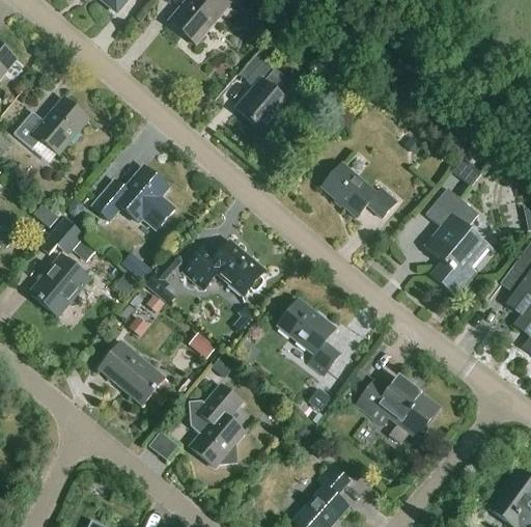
[(103,0),(115,10),(124,0),(103,0)]
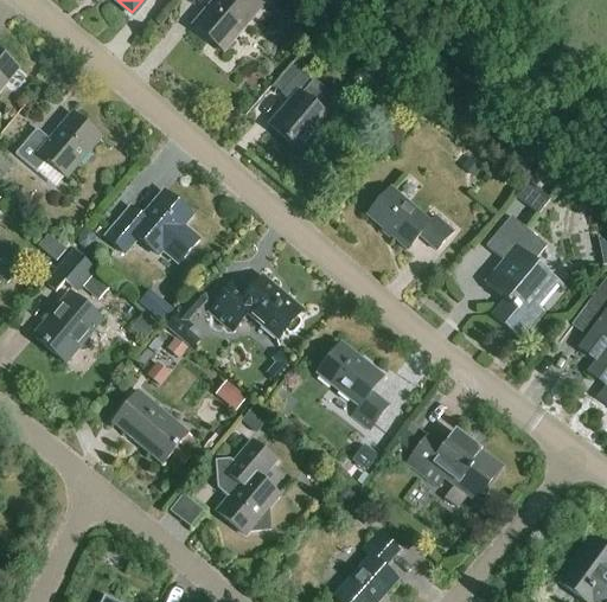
[(211,0),(192,23),(223,50),(264,1),(263,0),(211,0)]
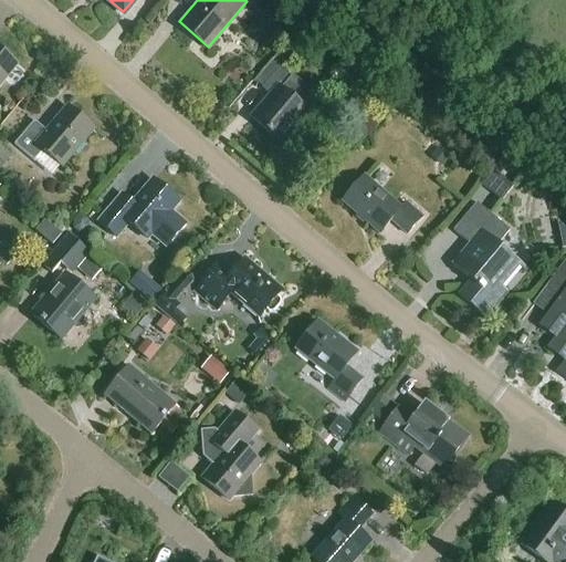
[(0,81),(16,62),(0,49),(0,81)]
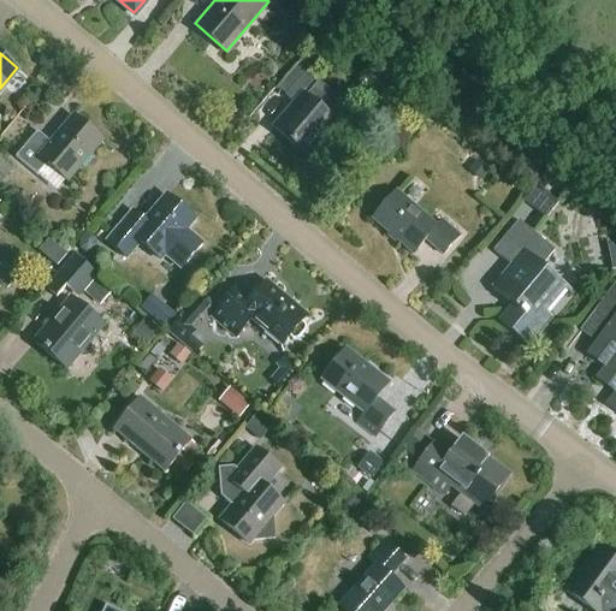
[(278,88),(284,93),(292,101),(272,124),(308,155),(325,137),(323,135),(336,120),(320,107),(333,92),(318,79),(317,81),(303,70),(297,65),(278,88)]
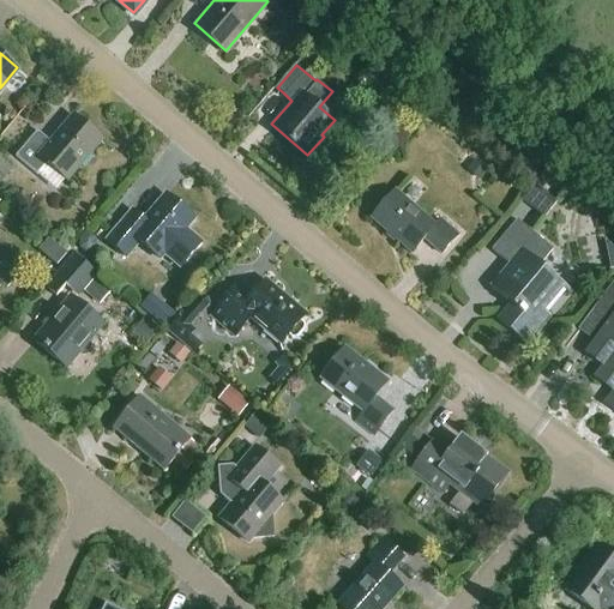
[(100,138),(71,114),(49,139),(36,128),(14,154),(36,172),(46,161),(66,178),(100,138)]
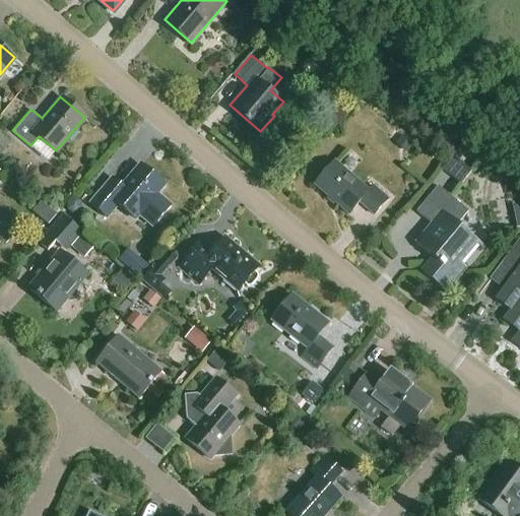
[(0,133),(0,152),(10,141),(0,133)]
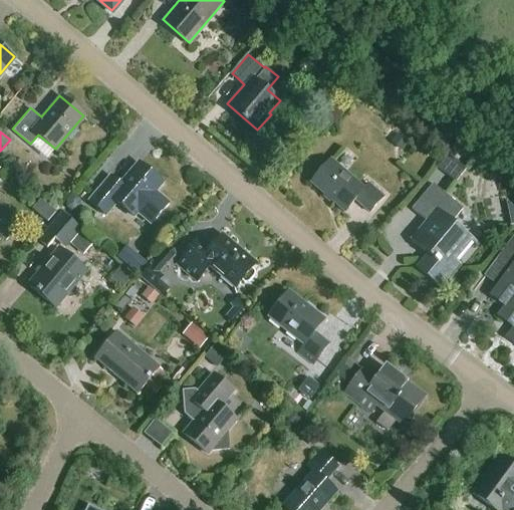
[(398,133),(391,141),(399,148),(401,150),(409,142),(407,140),(398,133)]
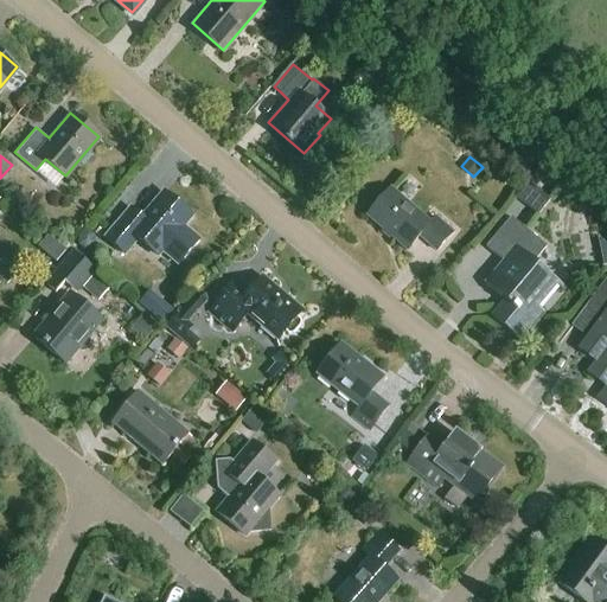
[(545,157),(534,172),(548,183),(560,168),(545,157)]
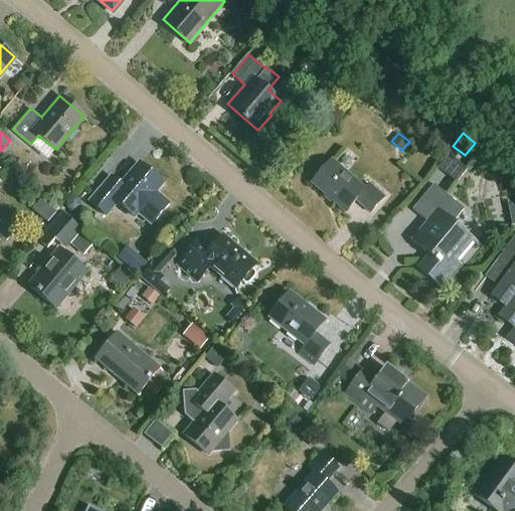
[(446,150),(436,164),(457,178),(466,166),(446,150)]
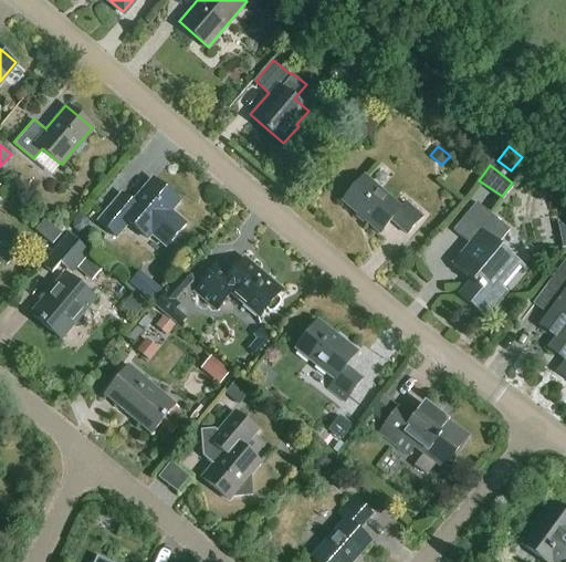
[(400,206),(363,174),(342,199),(378,231),(390,218),(406,231),(421,214),(405,199),(400,206)]
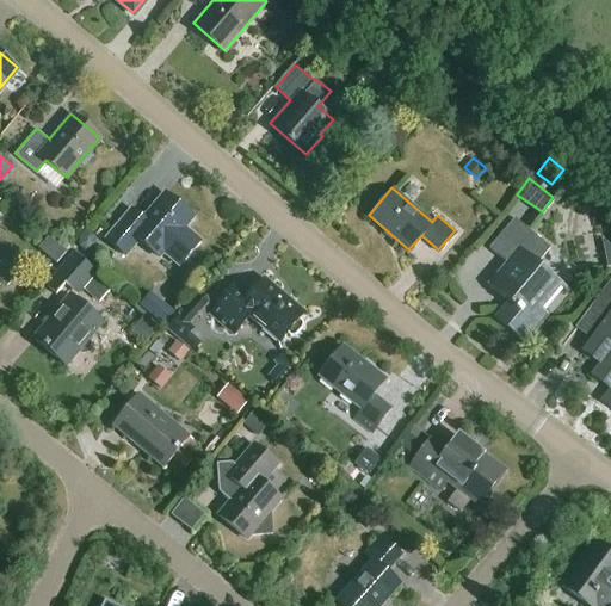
[(192,216),(164,191),(142,217),(130,208),(105,236),(125,254),(140,239),(159,255),(162,249),(179,264),(201,240),(184,224),(192,216)]
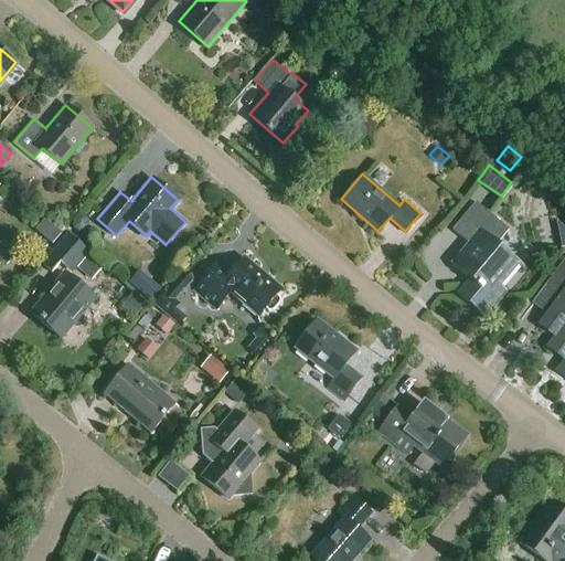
[(494,281),(514,257),(496,242),(508,228),(475,200),(451,228),(469,242),(451,263),(470,278),(458,293),(483,314),(504,288),(494,281)]
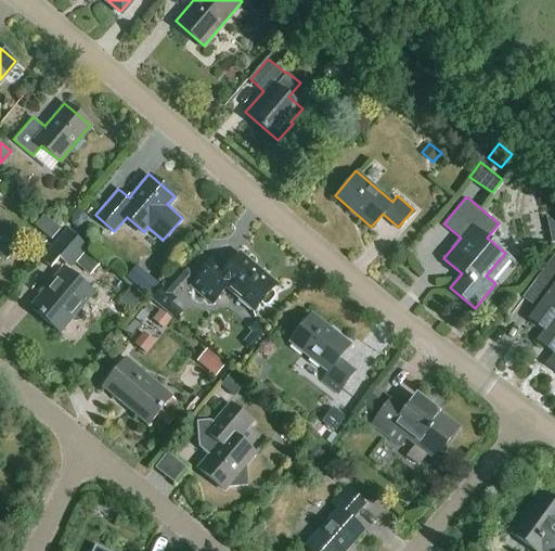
[(86,221),(86,213),(81,209),(75,209),(71,214),(72,222),(76,227),(82,226),(86,221)]
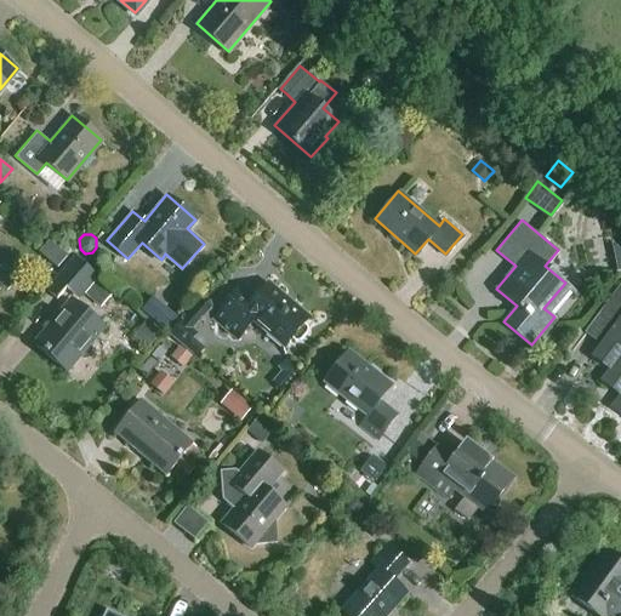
[(53,235),(44,249),(62,263),(72,251),(53,235)]
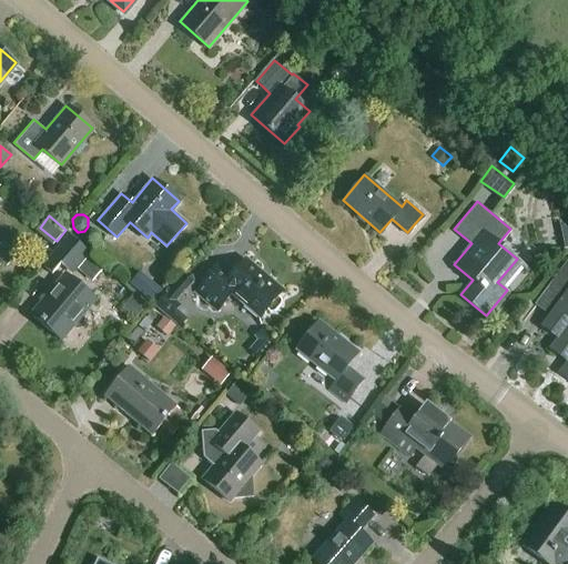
[(69,232),(44,262),(51,270),(60,260),(71,271),(90,250),(69,232)]
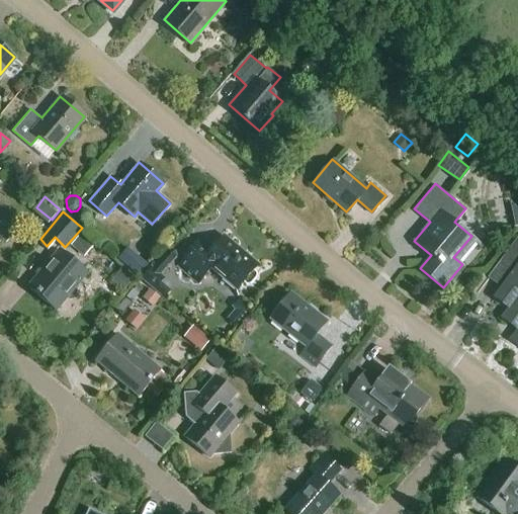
[(0,238),(1,238),(5,241),(13,231),(0,219),(0,238)]
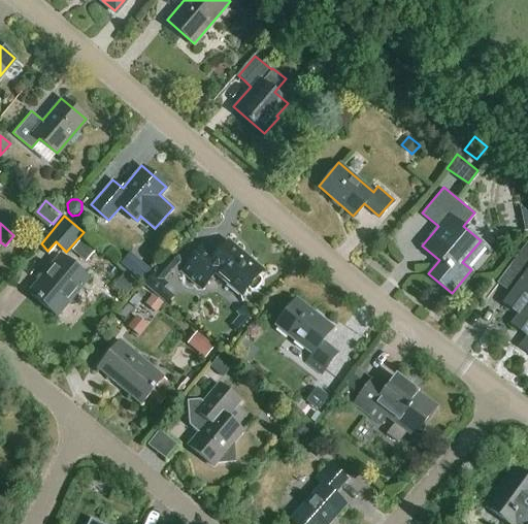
[(527,237),(507,266),(521,276),(520,277),(521,277),(503,301),(519,312),(512,322),(527,334),(521,345),(527,350),(527,237)]
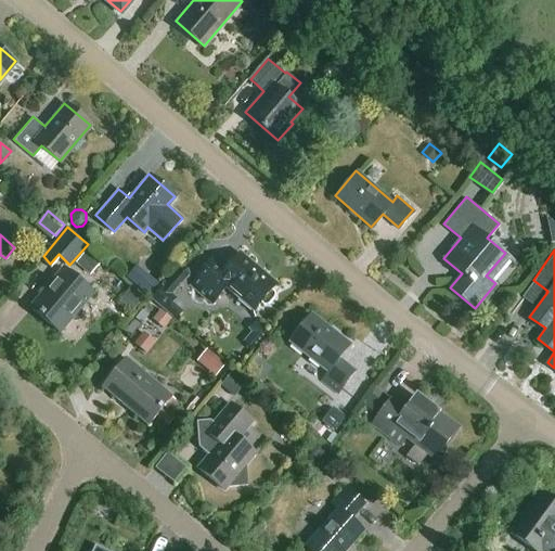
[(75,261),(89,273),(98,263),(84,251),(75,261)]
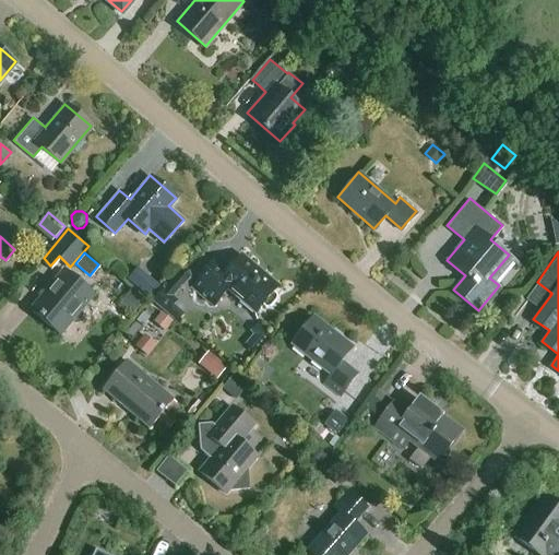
[(213,304),(218,297),(227,287),(256,311),(277,284),(241,254),(227,270),(214,259),(191,285),(213,304)]
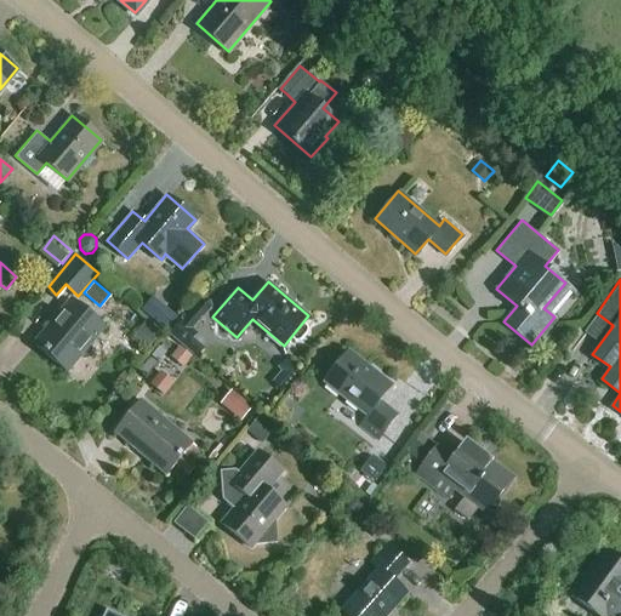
[(67,370),(104,325),(70,297),(33,342),(67,370)]
